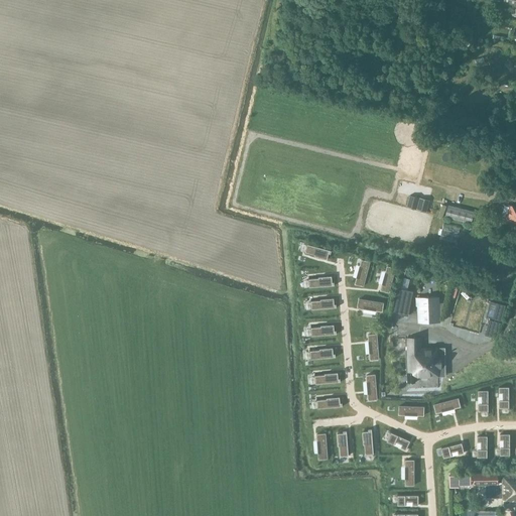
[(429,201),(410,196),(407,207),(426,212),(429,201)]
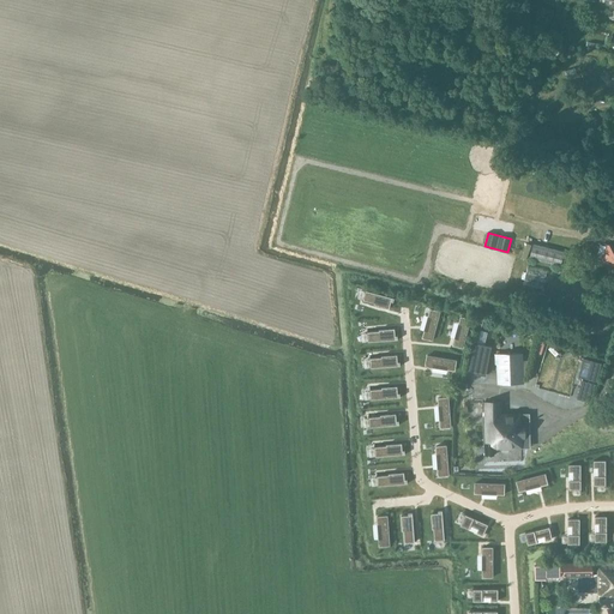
[(535,242),(530,256),(560,265),(565,251),(535,242)]
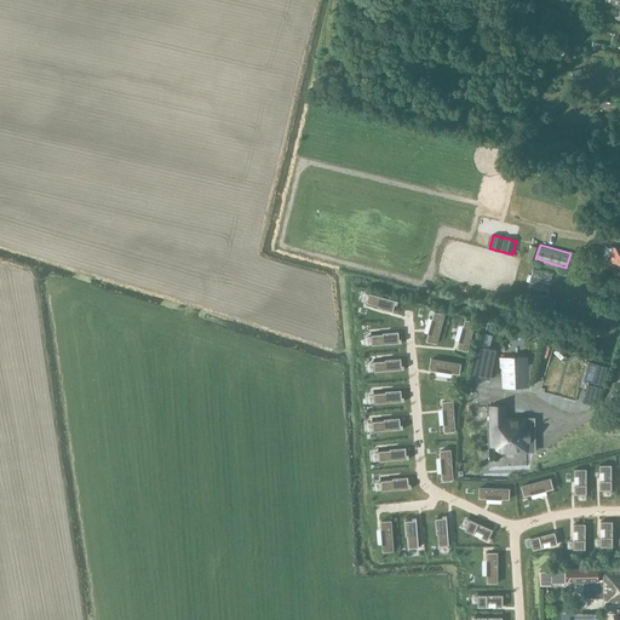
[(607,270),(619,274),(619,248),(613,247),(607,270)]
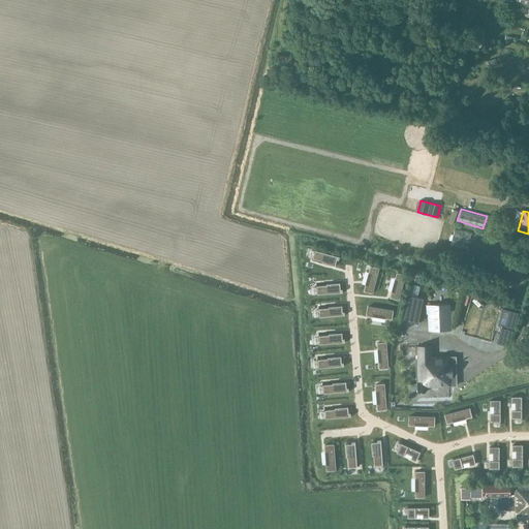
[(341,249),(312,243),(308,260),(337,268),(341,249)]
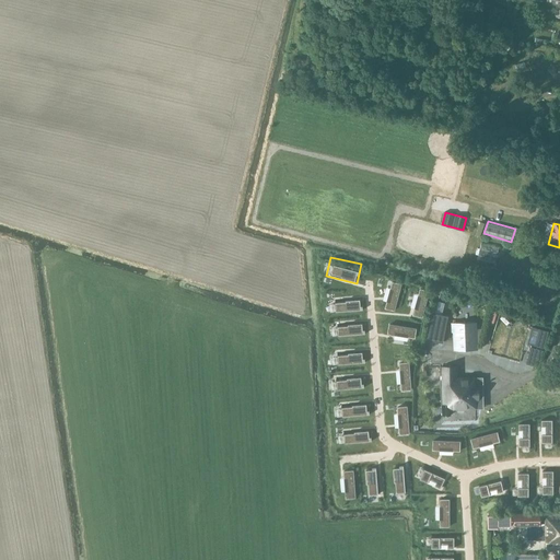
[(403,277),(386,273),(378,307),(395,311),(403,277)]
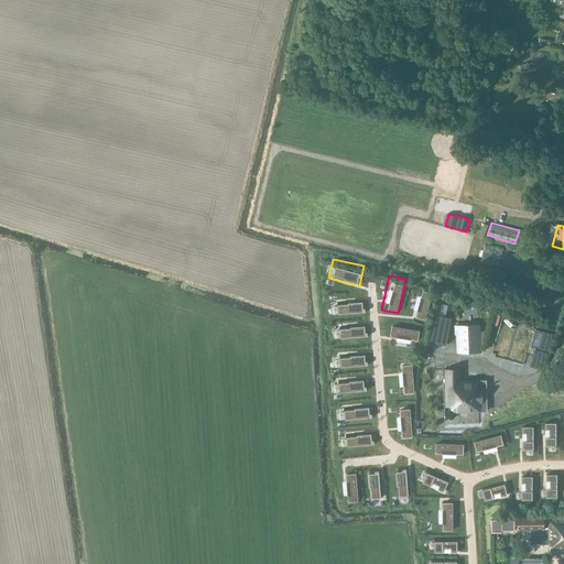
[(415,281),(405,316),(426,322),(436,286),(415,281)]
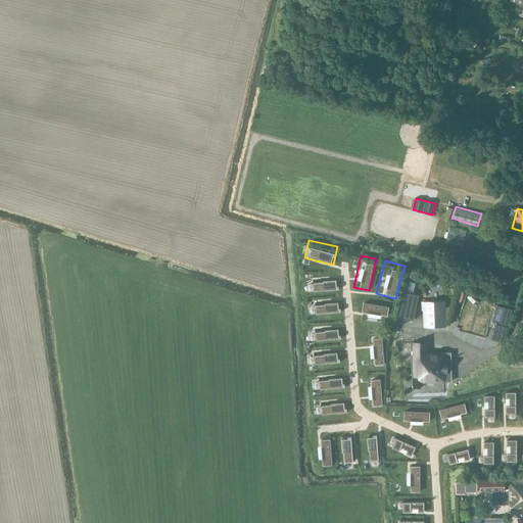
[(336,274),(312,276),(314,294),(337,292),(336,274)]
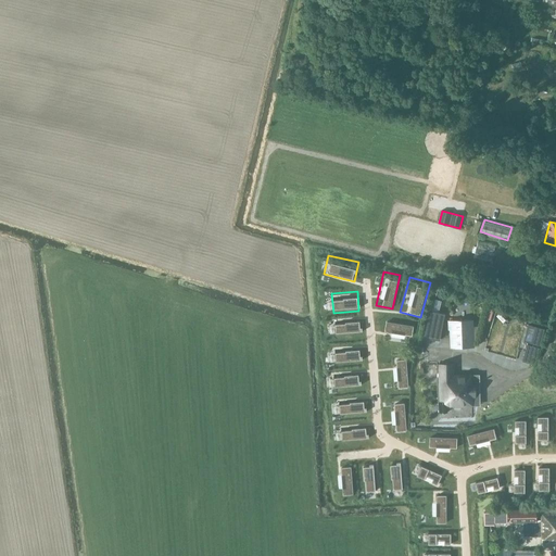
[(428,311),(422,337),(440,341),(445,314),(428,311)]
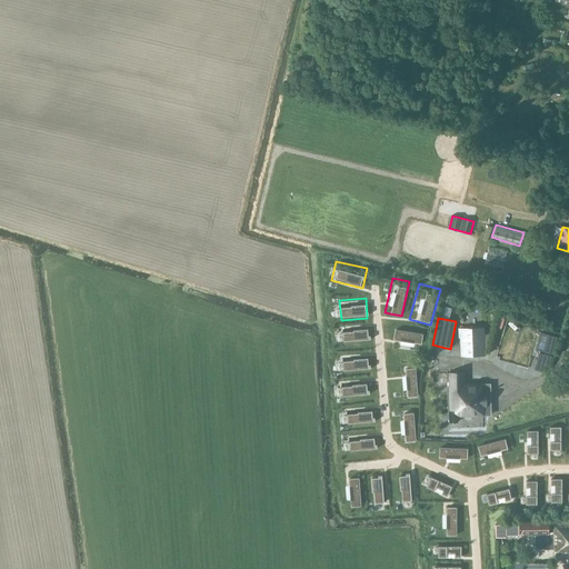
[(368,325),(341,327),(342,343),(369,342),(368,325)]
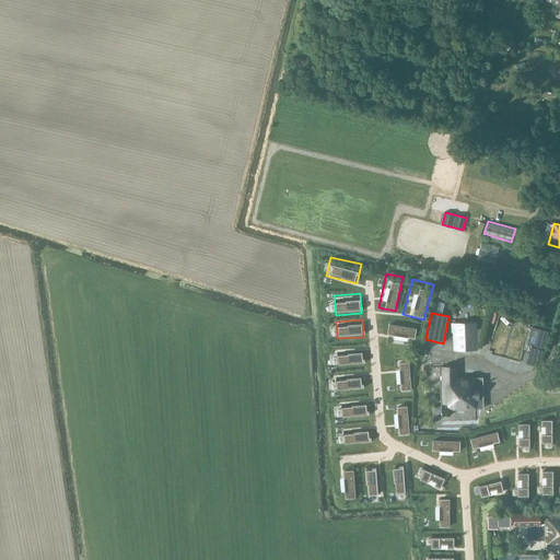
[(475,350),(474,323),(456,323),(457,350),(475,350)]
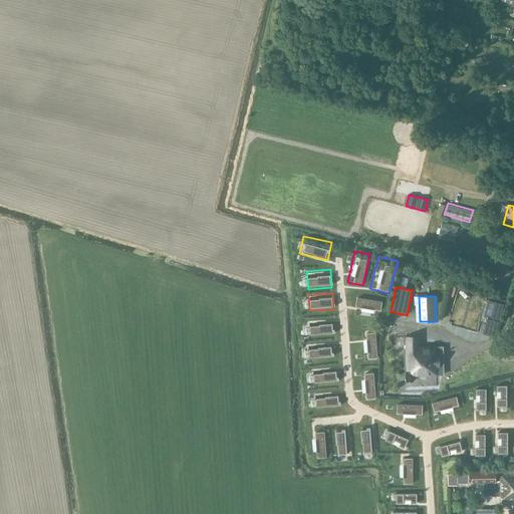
[(481,296),(477,311),(452,305),(450,316),(455,317),(456,310),(477,315),(474,326),(481,327),(488,298),(481,296)]
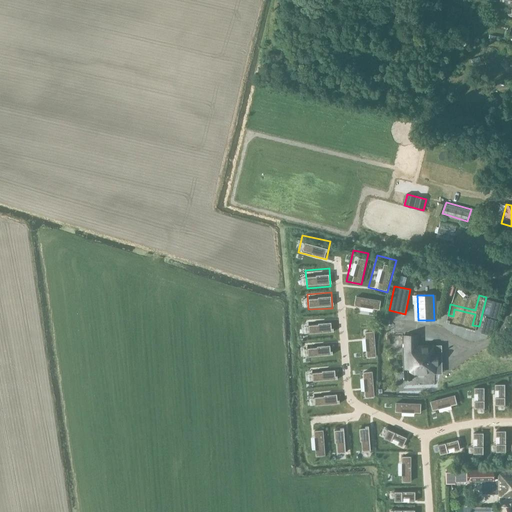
[(356,297),(354,305),(379,309),(381,301),(356,297)]
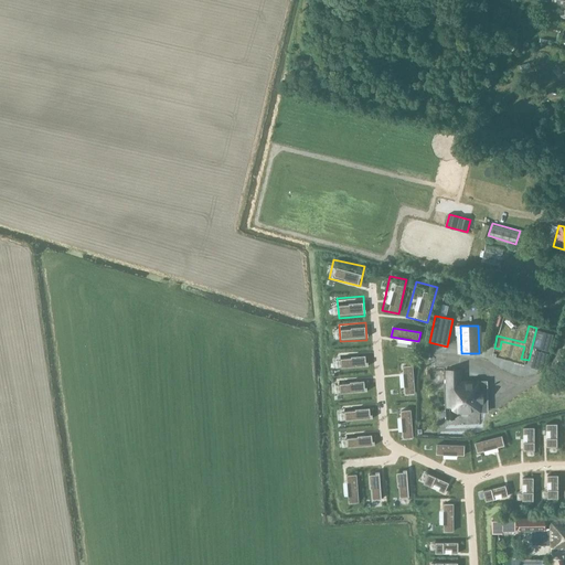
[(545,332),(541,350),(548,352),(554,334),(545,332)]
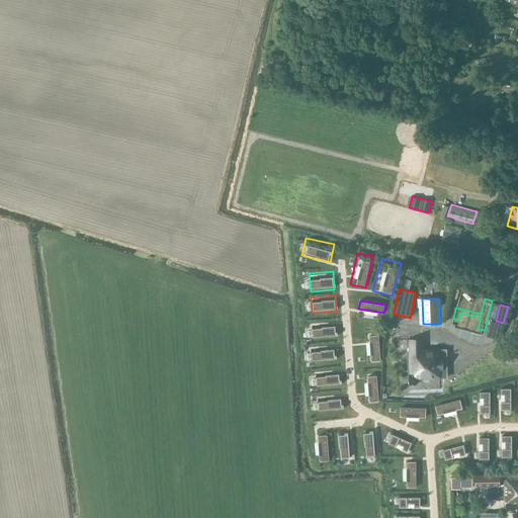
[(449,307),(446,316),(451,318),(454,309),(449,307)]
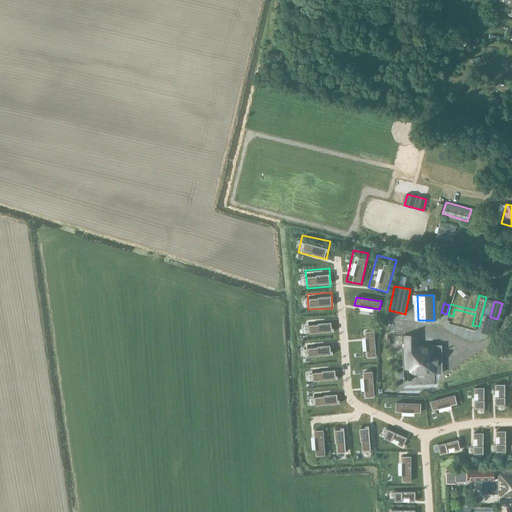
[(486,317),(481,333),(489,335),(497,321),(486,317)]
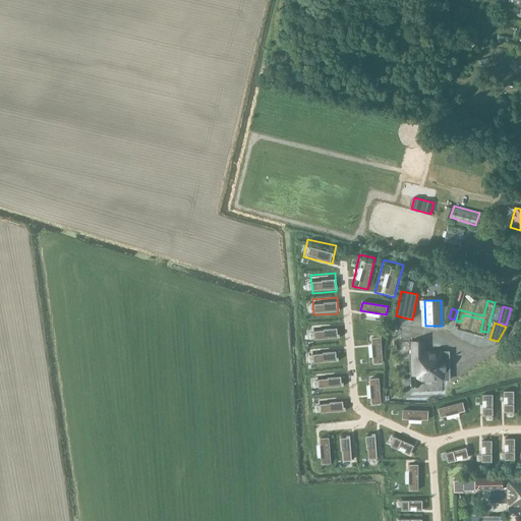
[(336,324),(312,326),(313,341),(337,339),(336,324)]
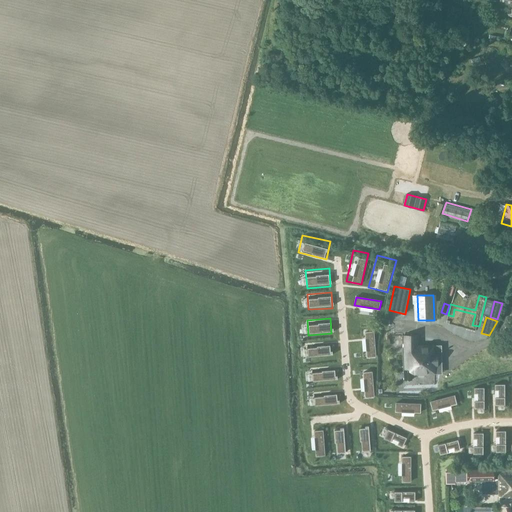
[(377,330),(361,331),(363,360),(379,358),(377,330)]
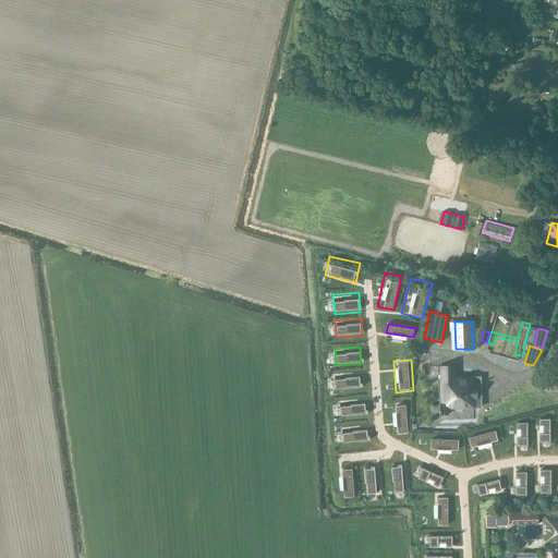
[(476,398),(476,386),(473,386),(473,376),(456,377),(456,365),(439,366),(440,404),(441,414),(449,414),(449,408),(456,408),(457,411),(462,411),(463,408),(474,408),(473,398),(476,398)]
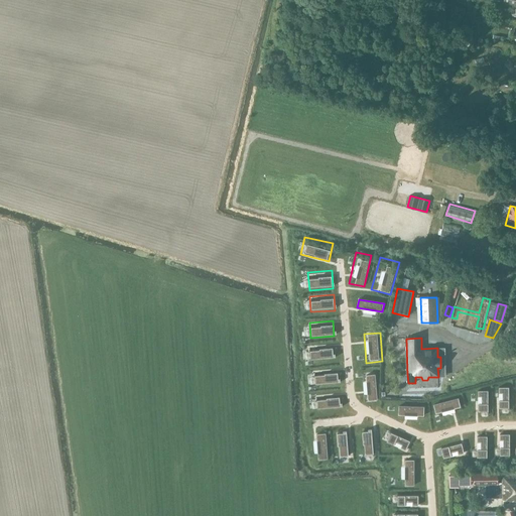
[(333,343),(309,345),(310,362),(334,360),(333,343)]
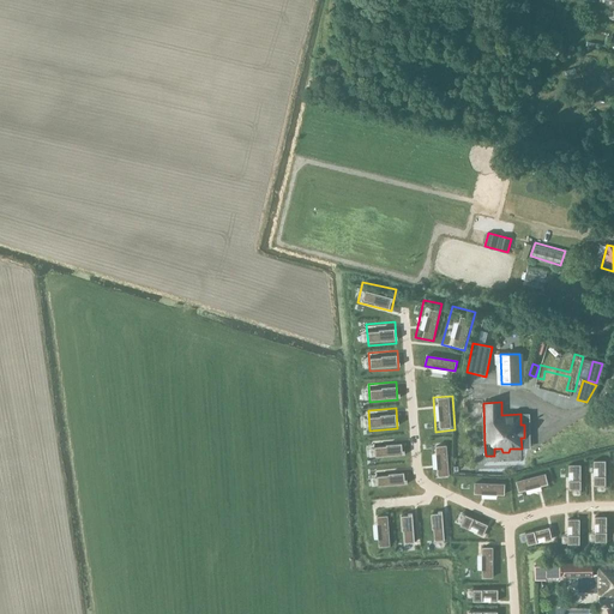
[(403,438),(373,440),(375,461),(405,458),(403,438)]
